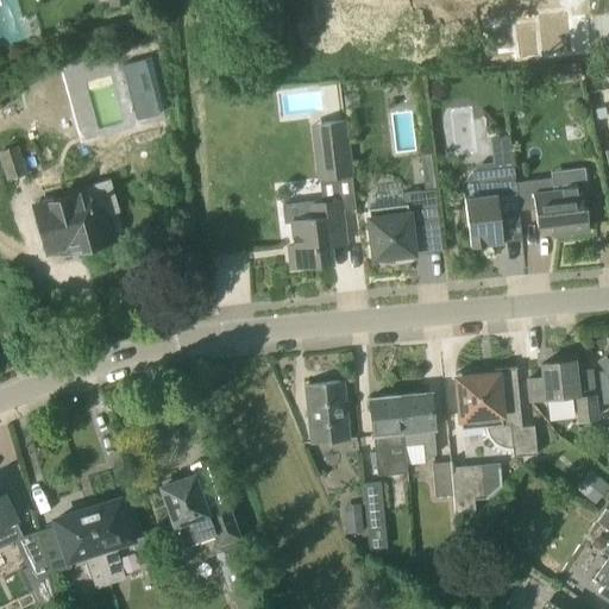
[(581,77),(579,63),(559,66),(562,80),(581,77)]
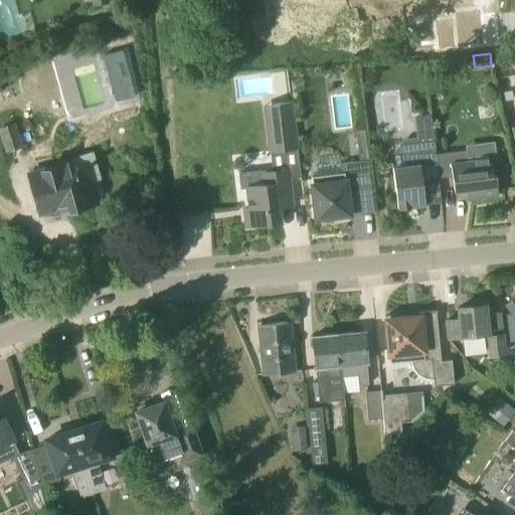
[(132,55),(120,59),(133,95),(145,90),(132,55)]
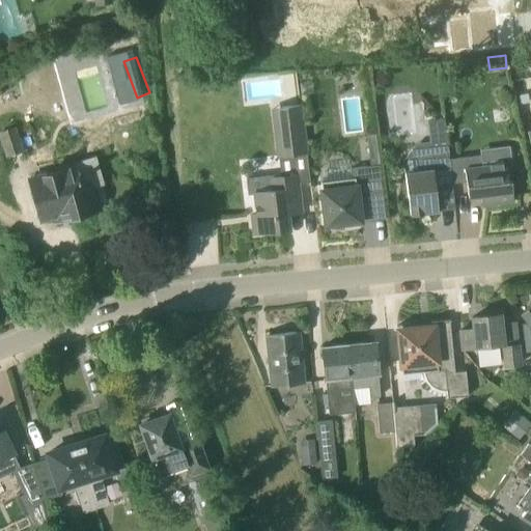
[(286,156),(307,154),(301,104),(280,107),(286,156)]
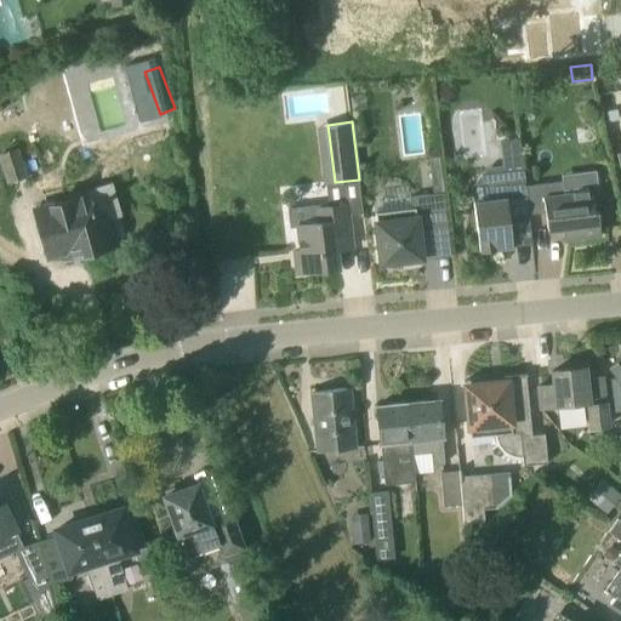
[(510,217),(529,215),(525,186),(519,138),(497,141),(502,180),(485,182),(486,201),(474,203),(479,252),(513,248),(510,217)]
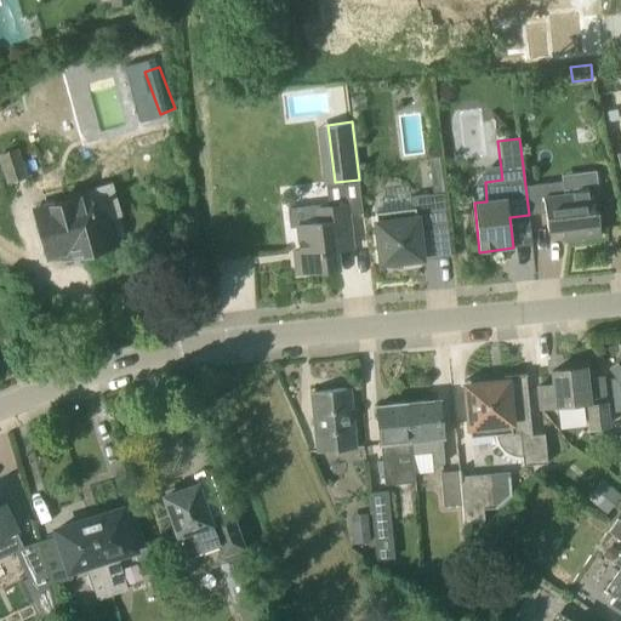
[(17,148),(0,154),(0,164),(7,184),(28,177),(17,148)]
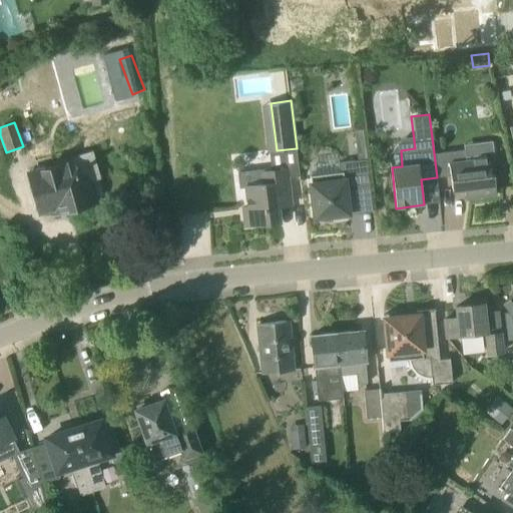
[(363,129),(355,130),(357,151),(366,150),(363,129)]
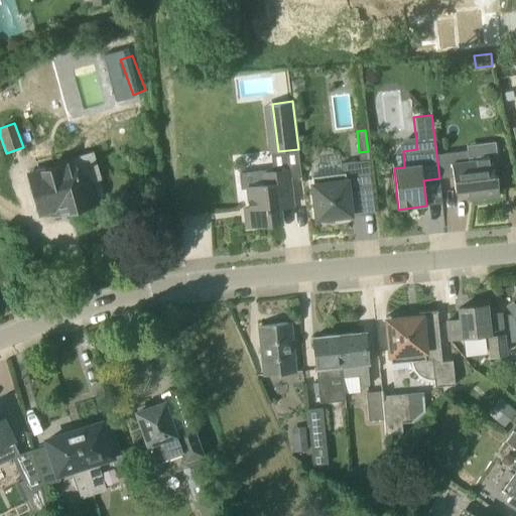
[(436,154),(439,178),(454,177),(456,192),(467,191),(469,201),(499,198),(497,175),(493,176),(491,159),(469,161),(467,151),(436,154)]
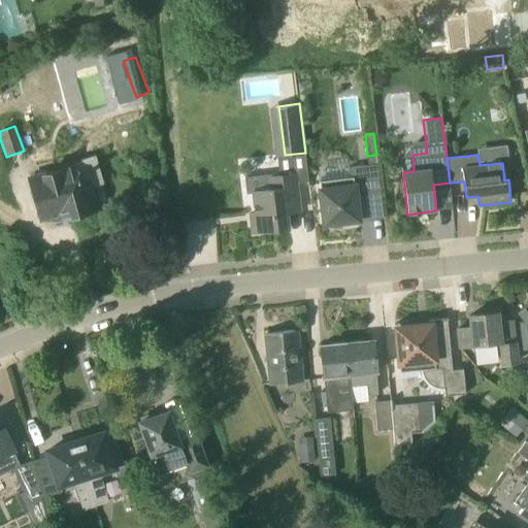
[(92,187),(103,184),(95,156),(72,162),(74,167),(60,171),(60,170),(29,179),(40,218),(55,213),(57,220),(98,208),(92,187)]
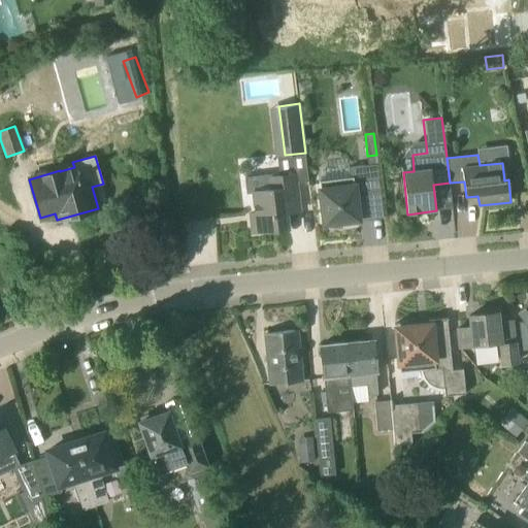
[(381,191),(377,164),(368,165),(347,168),(348,177),(319,182),(324,225),(329,226),(334,226),(342,226),(341,223),(384,218),(381,191)]
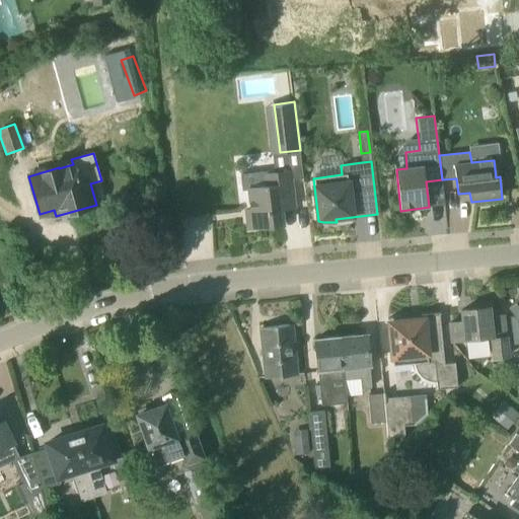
[(295,207),(290,171),(274,173),(263,174),(265,187),(248,189),(250,210),(245,211),(247,229),(284,225),(282,209),(295,207)]
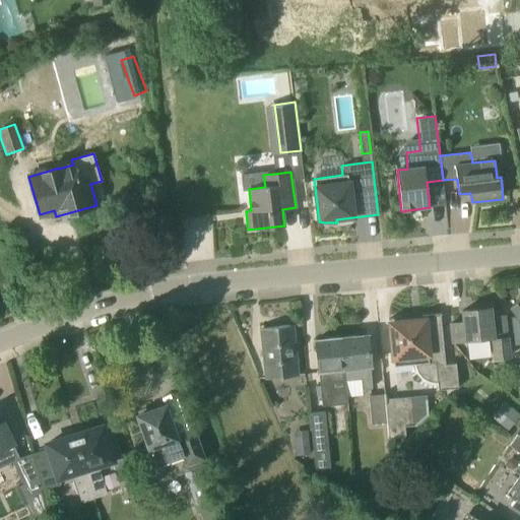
[(519,300),(510,308),(519,320),(519,300)]
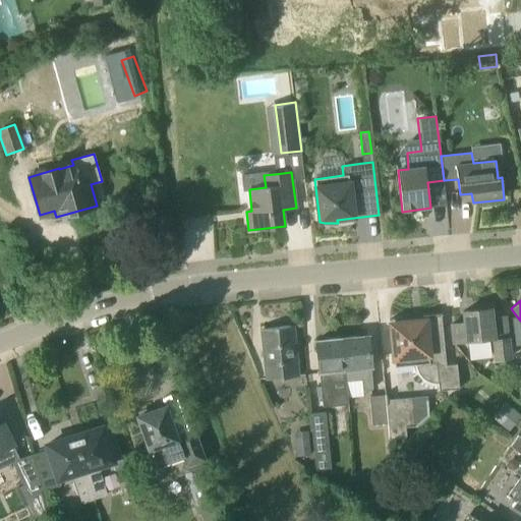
[(509,338),(495,340),(491,308),(463,311),(464,323),(452,324),(454,342),(491,338),(494,359),(511,358),(509,338)]
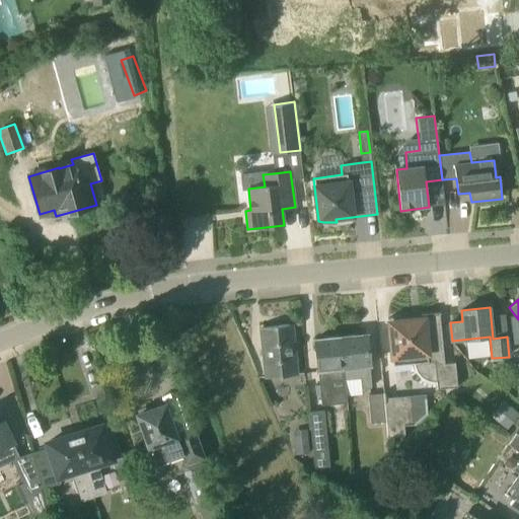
[(391,316),(388,318),(388,319),(393,366),(414,364),(415,368),(417,371),(419,374),(422,377),(425,380),(429,381),(433,382),(437,382),(437,389),(457,387),(455,363),(444,364),(440,314),(440,313),(422,315),(422,316),(423,316),(423,318),(410,320),(409,317),(410,317),(410,316),(406,315),(402,314),(398,314),(394,315),(391,316)]
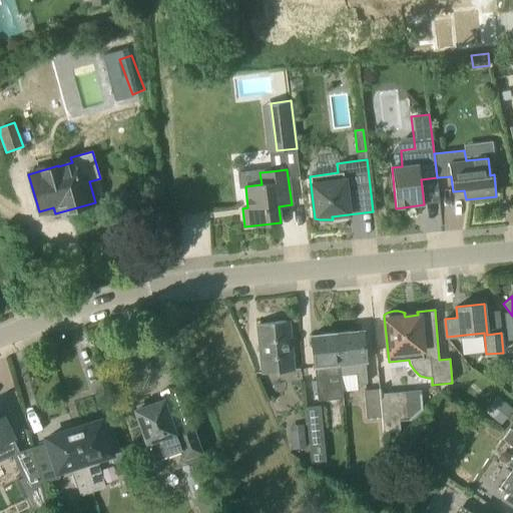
[(258,325),(263,373),(294,370),(289,322),(258,325)]
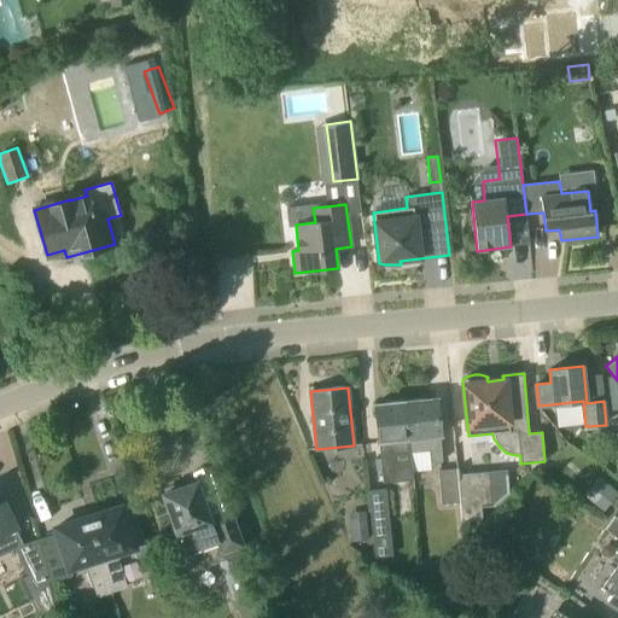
[(410,453),(430,450),(431,462),(443,461),(436,398),(404,401),(410,453)]
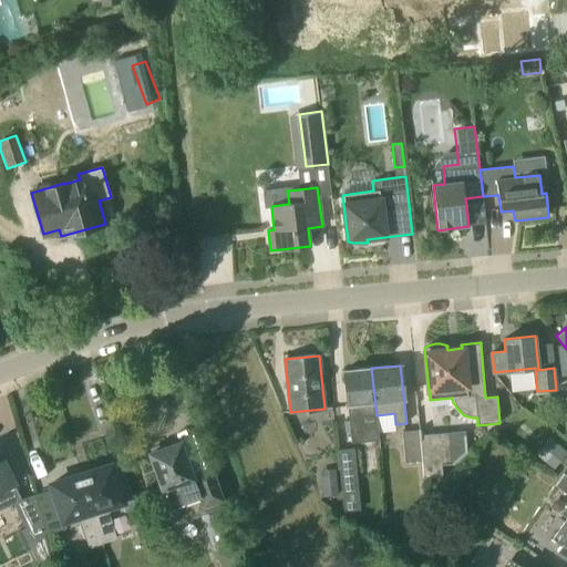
[(344,371),(351,437),(379,434),(377,415),(371,368),(344,371)]
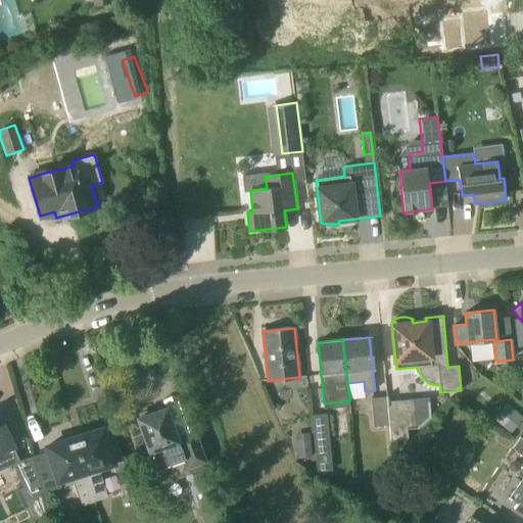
[(387,406),(388,406),(387,395),(386,395),(386,396),(371,398),(374,426),(389,425),(387,406)]
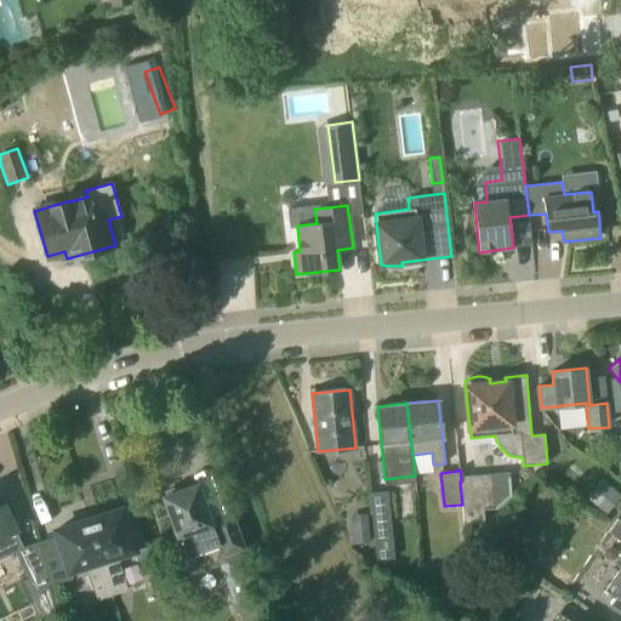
[(462,505),(463,523),(484,522),(480,480),(461,482),(460,482),(462,505)]
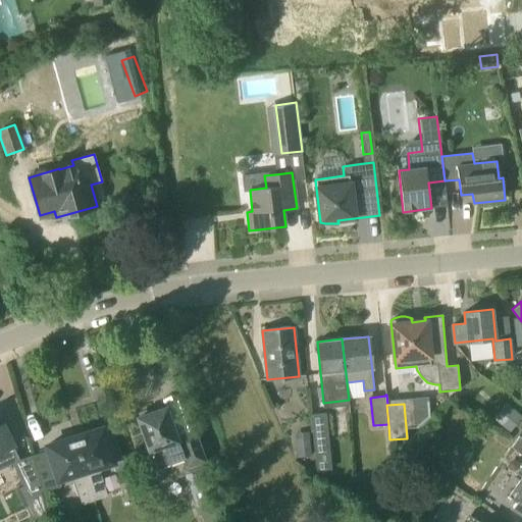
[(509,405),(497,417),(510,430),(521,417),(509,405)]
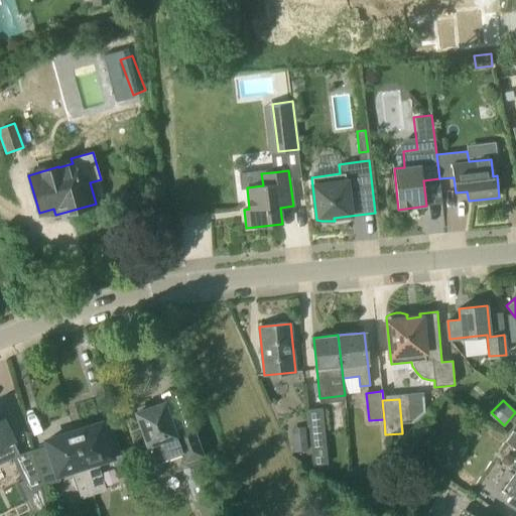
[(180,453),(182,461),(203,454),(192,424),(174,431),(163,402),(150,407),(146,405),(141,407),(139,411),(136,412),(147,444),(142,446),(140,449),(146,465),(149,467),(167,460),(169,457),(180,453)]
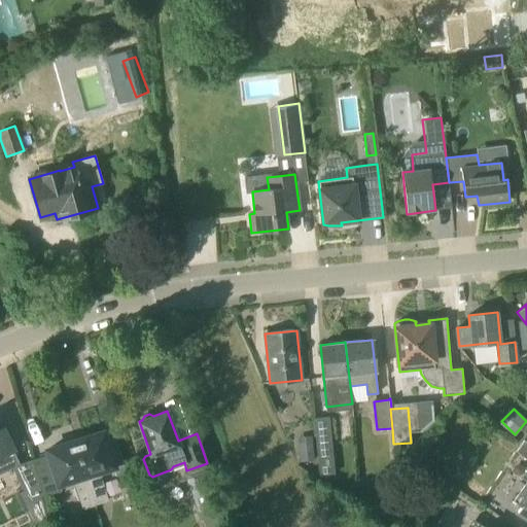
[(315,435),(318,456),(330,454),(327,417),(312,418),(313,436),(315,435)]
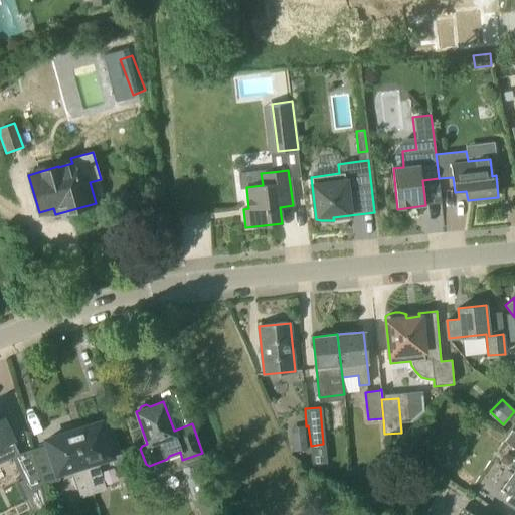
[(0,446),(14,440),(3,417),(0,418),(0,446)]
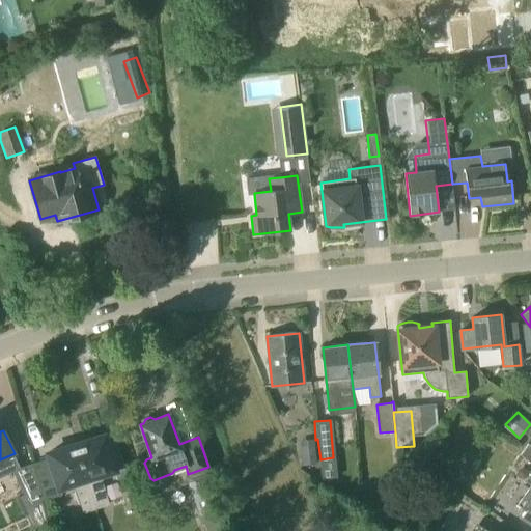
[(95,508),(96,508),(109,504),(100,475),(115,470),(117,480),(129,477),(116,434),(105,437),(104,436),(76,444),(95,508)]
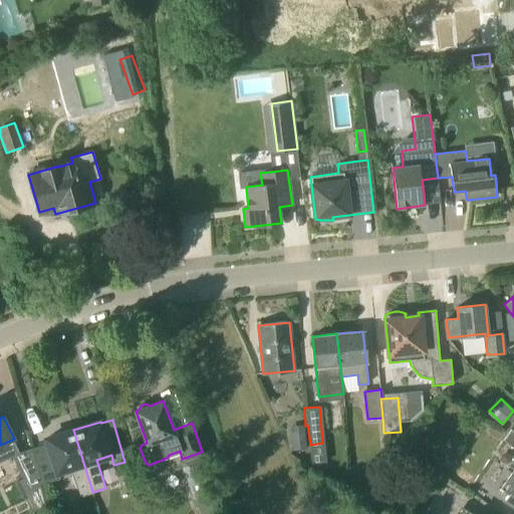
[(307,445),(310,445),(307,425),(305,426),(289,428),(291,451),(307,450),(307,445)]
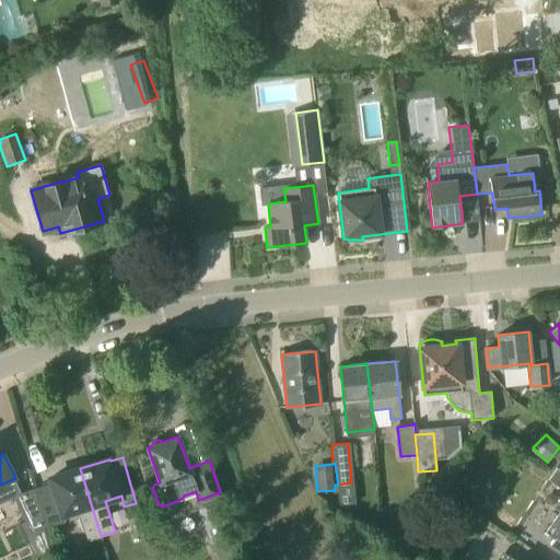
[(89,540),(101,536),(80,468),(50,478),(53,483),(34,489),(44,520),(47,527),(65,522),(62,514),(79,510),(89,540)]
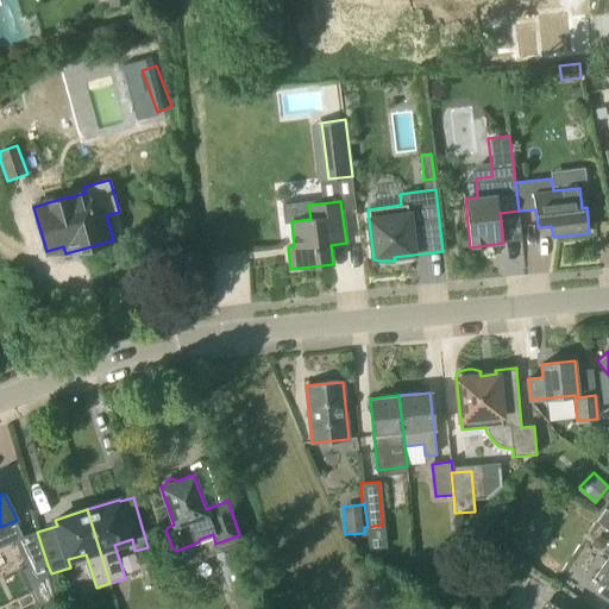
[(608,512),(606,509),(596,522),(608,531),(608,545),(607,550),(608,551),(608,576),(598,592),(608,600),(608,512)]
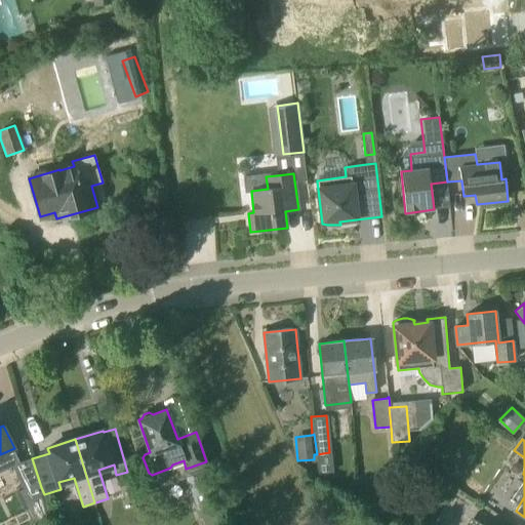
[(26,492),(41,487),(32,458),(17,462),(12,465),(26,492)]
